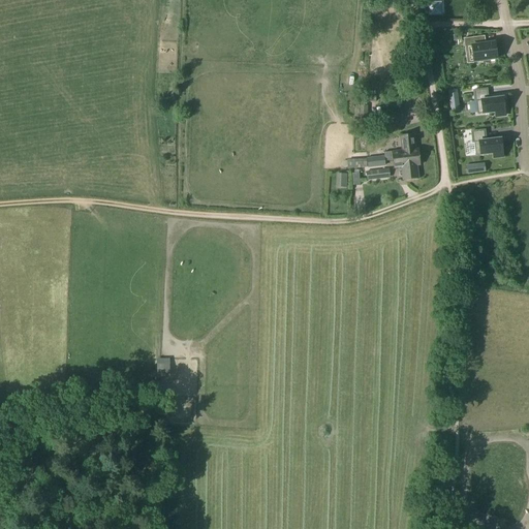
[(428,17),(441,16),(440,3),(428,3),(428,5),(425,5),(425,14),(428,14),(428,17)]
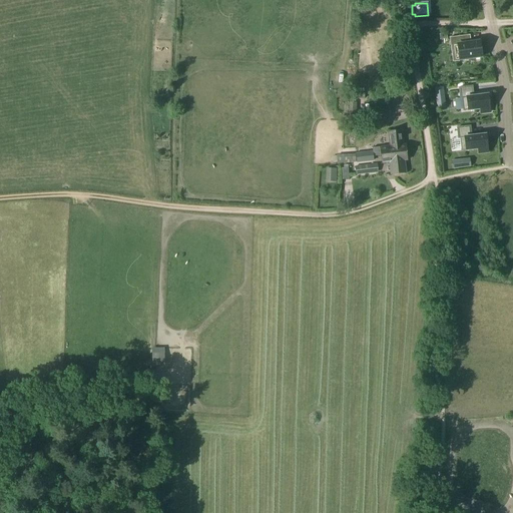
[(450,39),(451,46),(455,45),(457,61),(481,58),(480,55),(482,55),(481,49),(480,49),(479,42),(466,44),(465,37),(450,39)]
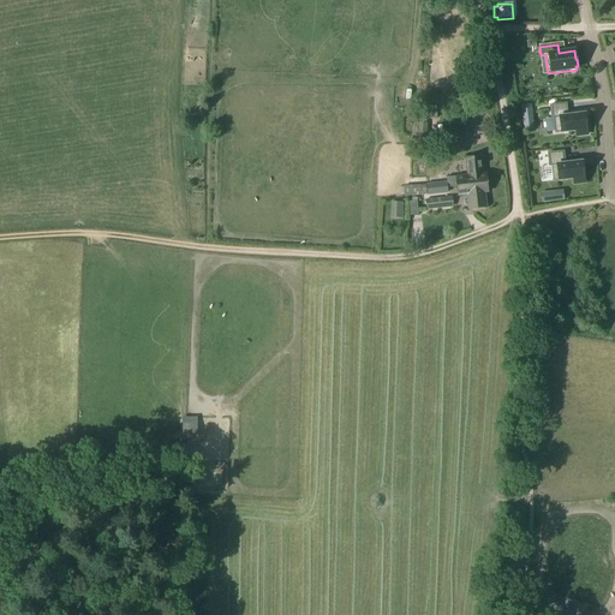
[(587,135),(586,129),(589,127),(587,115),(585,117),(585,114),(567,117),(566,105),(550,106),(551,118),(553,118),(555,133),(575,131),(575,136),(587,135)]
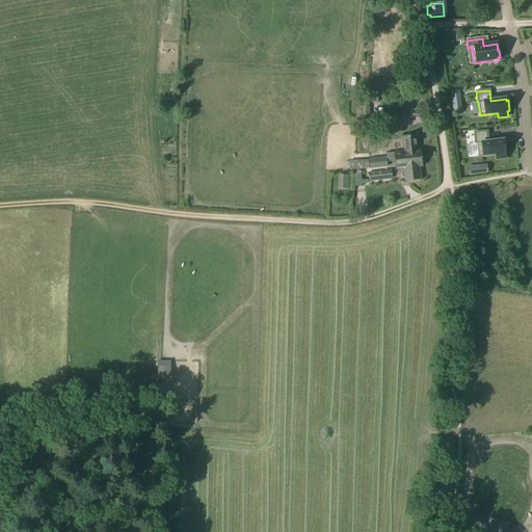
[(450,92),(452,106),(460,105),(459,91),(450,92)]
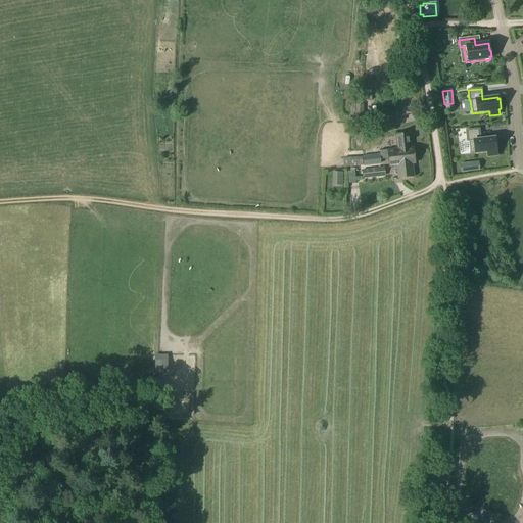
[(370,93),(358,93),(358,102),(370,102),(370,93)]
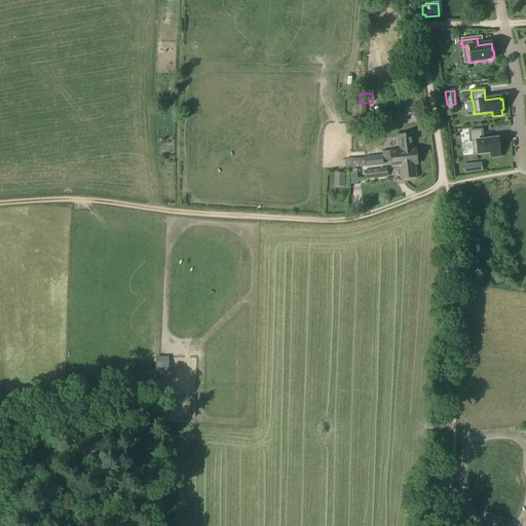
[(490,153),(490,157),(499,156),(497,139),(483,141),(482,129),(468,132),(470,142),(471,142),(473,155),(490,153)]
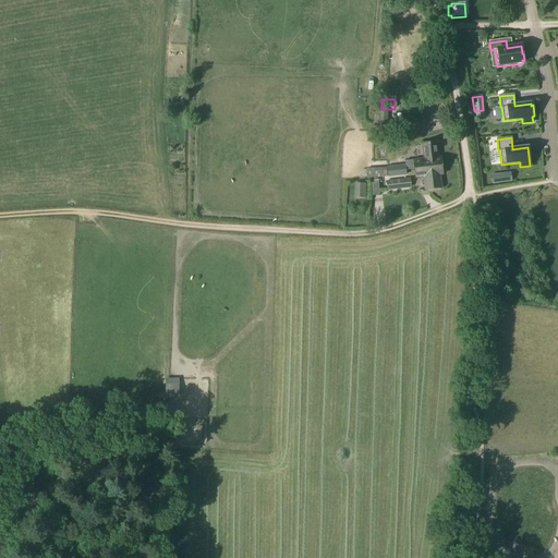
[(414,170),(441,167),(440,158),(436,158),(435,142),(422,144),(423,160),(405,161),(407,171),(414,170)]
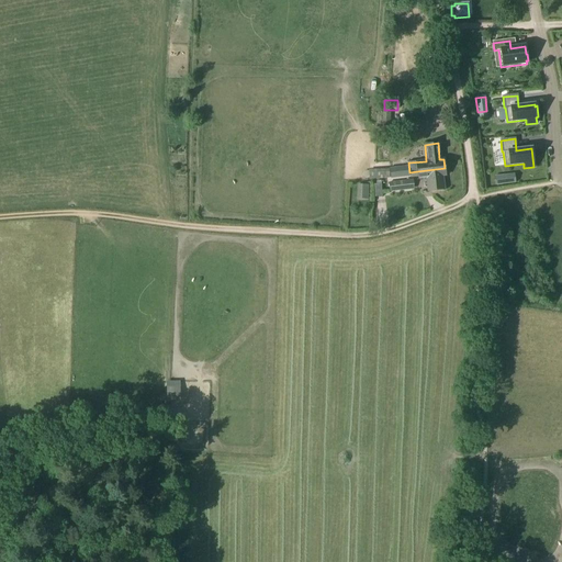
[(418,180),(426,179),(428,192),(445,190),(442,177),(446,177),(445,168),(417,171),(418,180)]
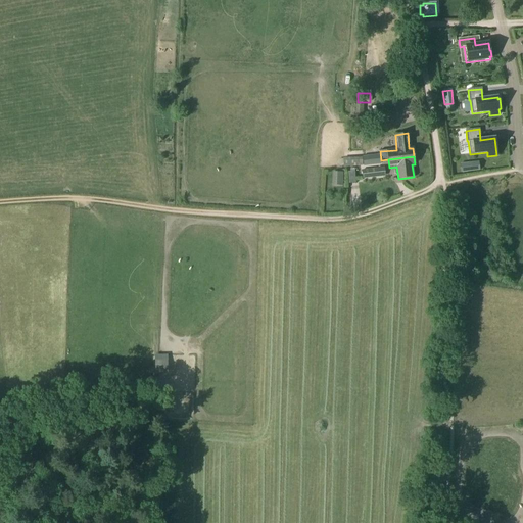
[(478,161),(468,163),(470,172),(479,170),(478,161)]
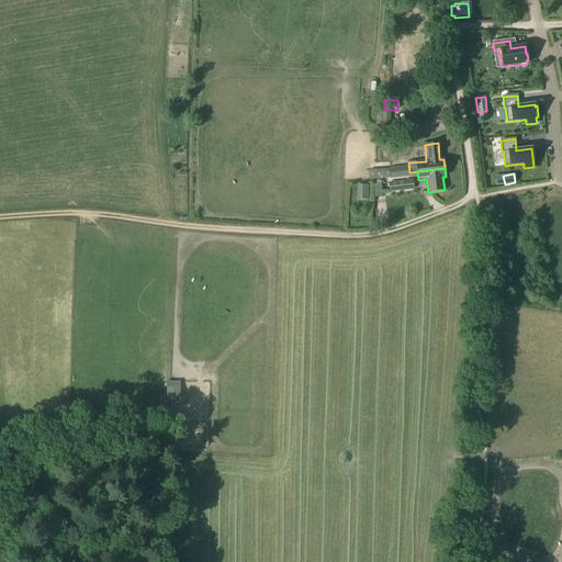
[(392,183),(393,191),(412,189),(411,181),(392,183)]
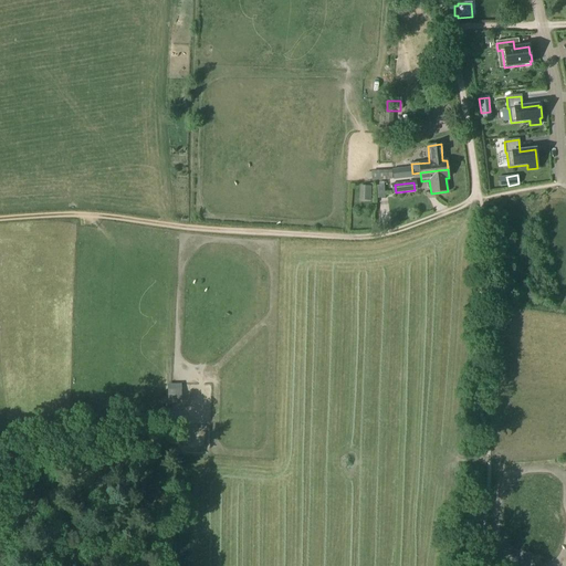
[(182,405),(182,390),(169,390),(169,405),(182,405)]
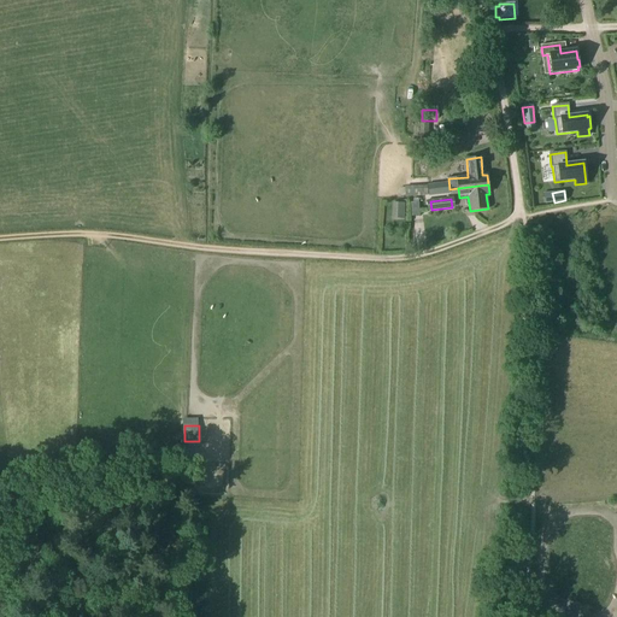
All buildings are outlined.
